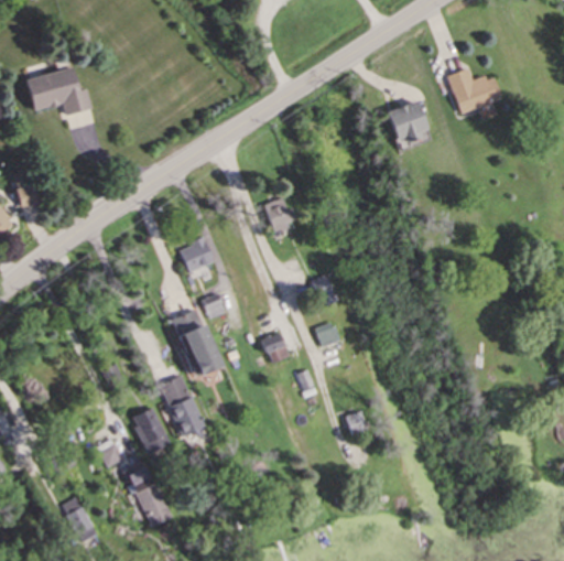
[(93,123),(80,66),(28,78),(35,111),(63,106),(68,128),(93,123)]
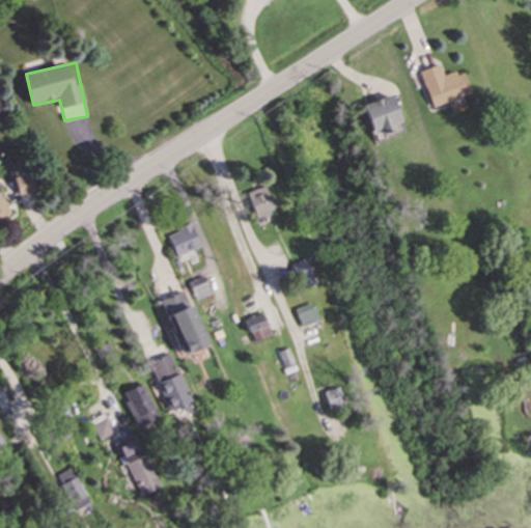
[(420,72),(434,108),(450,102),(454,112),(466,108),(463,96),(473,93),(465,70),(445,77),(441,64),(420,72)]
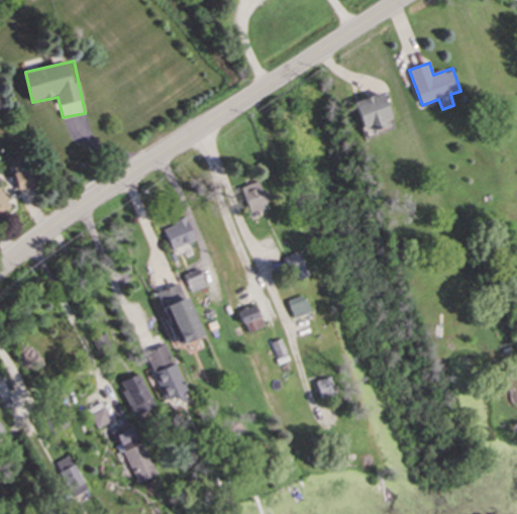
[(356,101),(367,132),(395,122),(385,92),(356,101)]
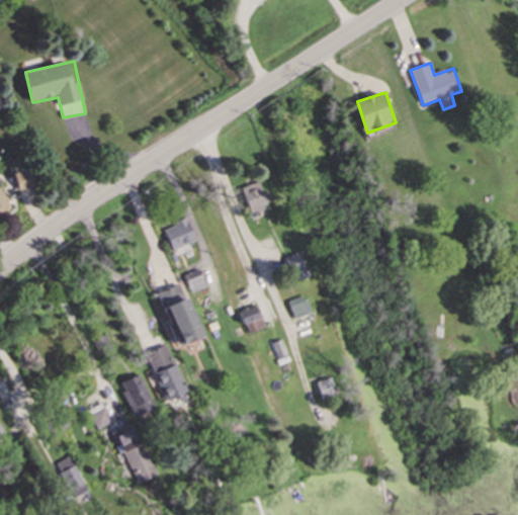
[(16,174),(20,189),(37,184),(34,169),(16,174)]
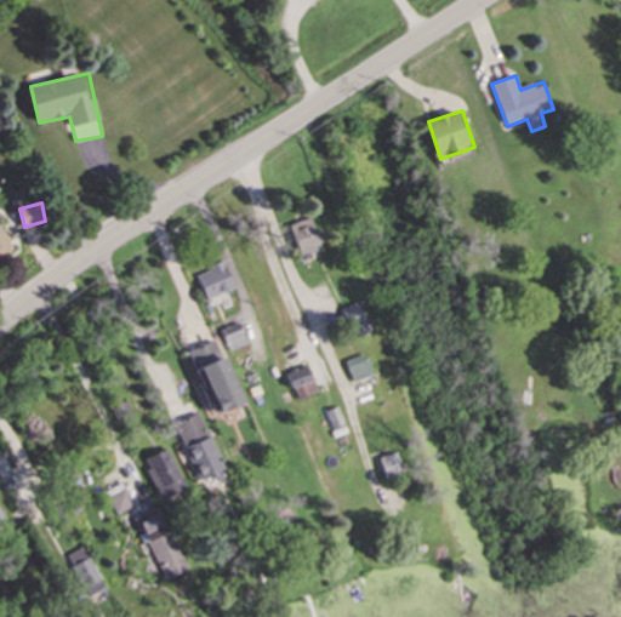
[(324,245),(314,217),(290,224),(300,253),(324,245)]
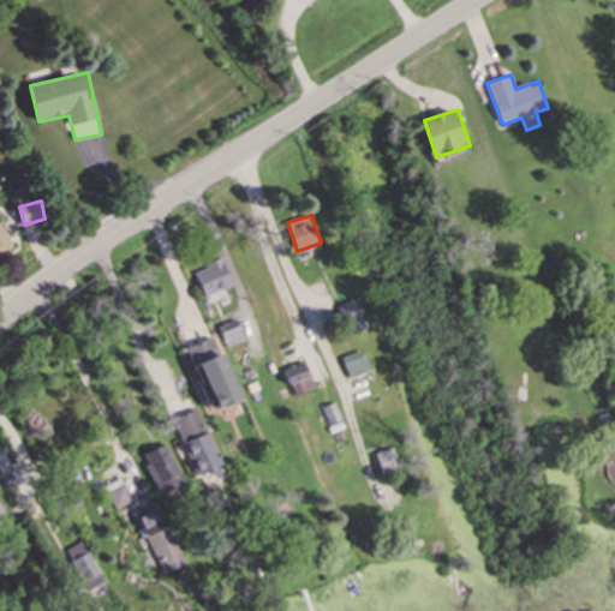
[(0,257),(16,241),(0,225),(0,257)]
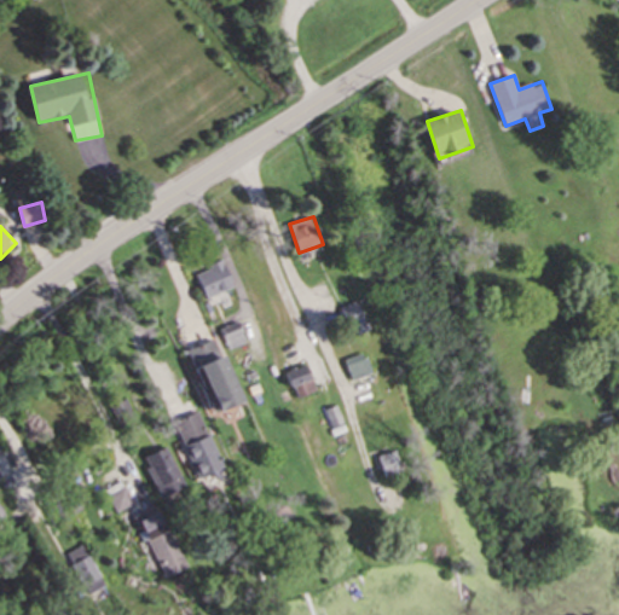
[(235,286),(224,261),(196,273),(207,300),(235,286)]
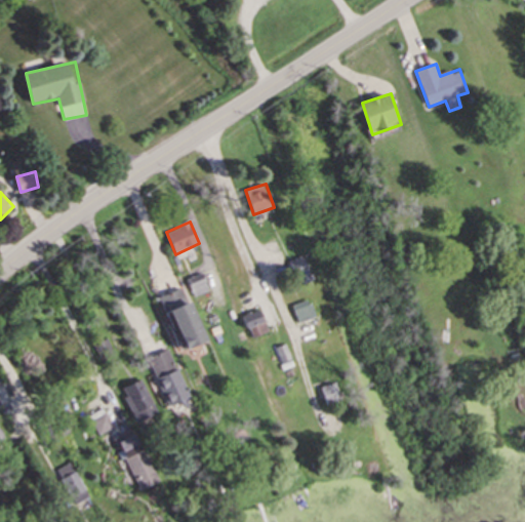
[(210,292),(207,278),(190,281),(193,295),(210,292)]
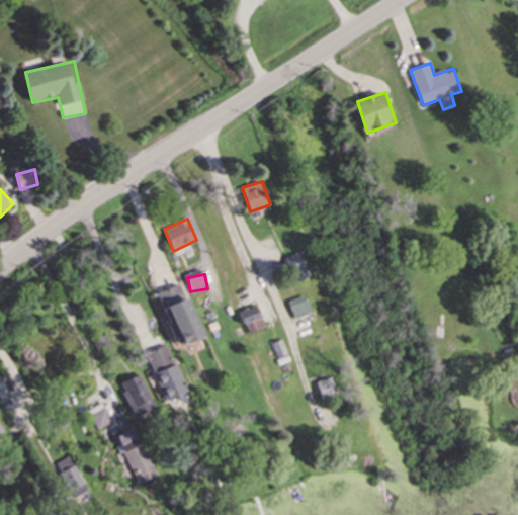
[(183,283),(159,293),(181,347),(205,337),(183,283)]
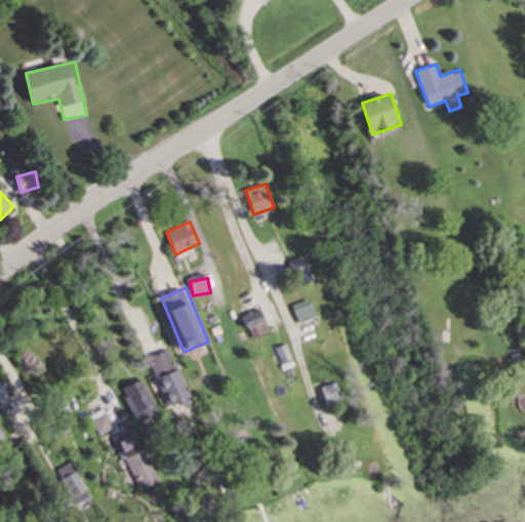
[(316,317),(311,299),(291,306),(297,323),(316,317)]
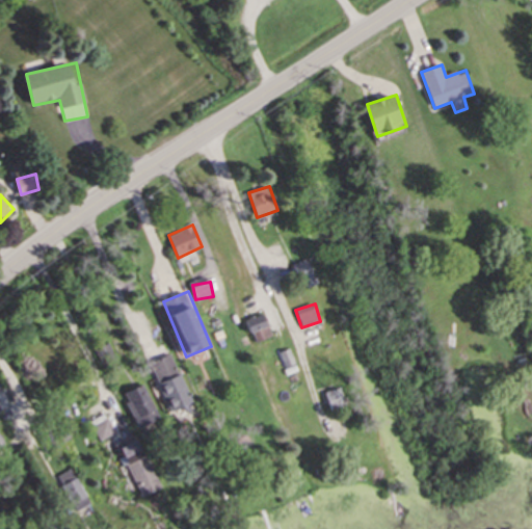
[(256,343),(273,336),(263,312),(245,319),(256,343)]
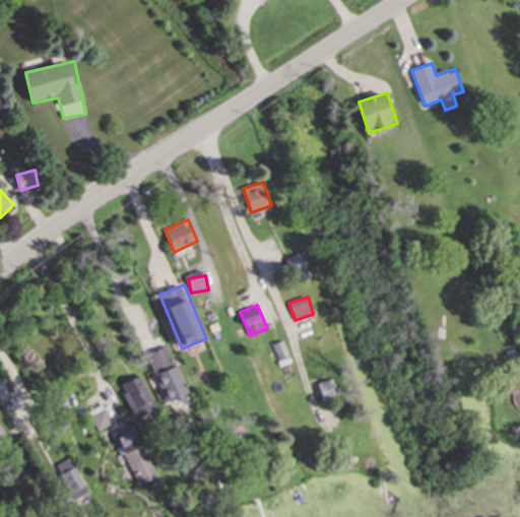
[(167,400),(185,397),(179,367),(160,370),(167,400)]
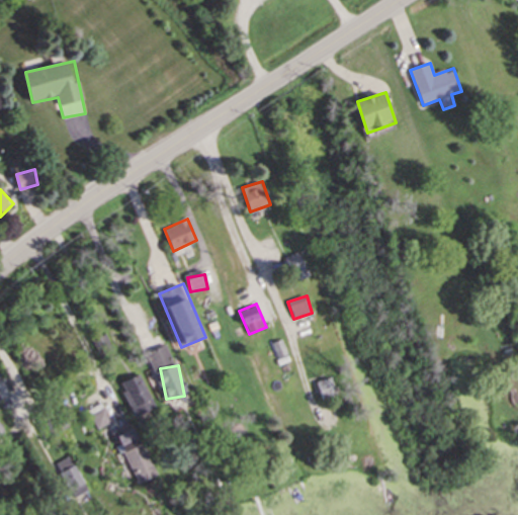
[(120,383),(136,417),(155,408),(140,374),(120,383)]
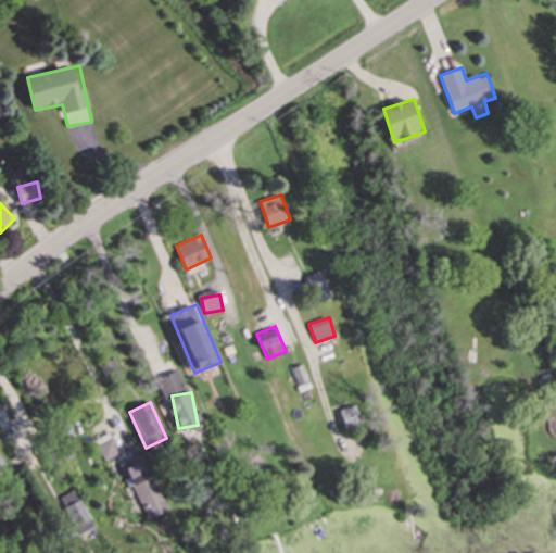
[(344,429),(363,425),(358,405),(340,410),(344,429)]
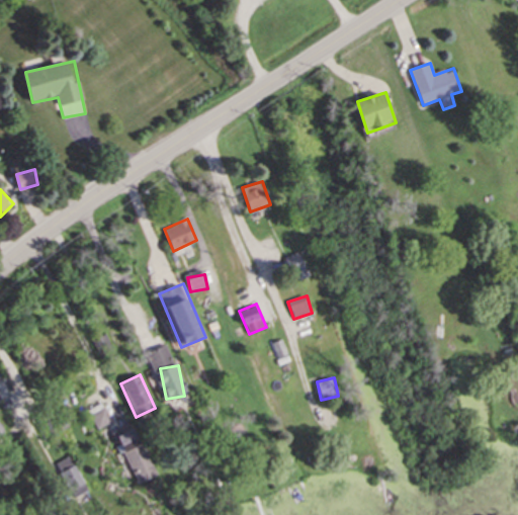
[(152,466),(141,444),(125,452),(137,475),(152,466)]
